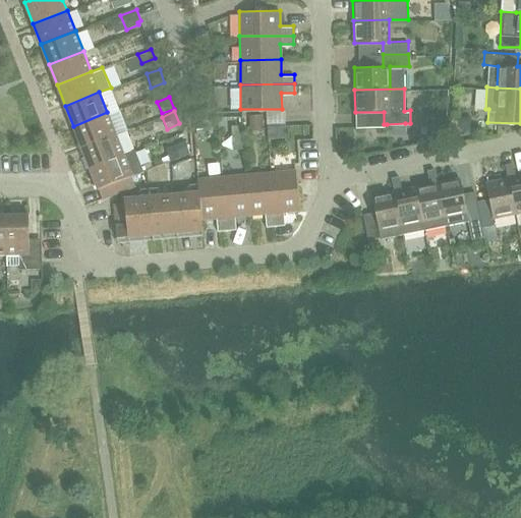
[(73,126),(80,147),(115,132),(107,112),(73,126)]
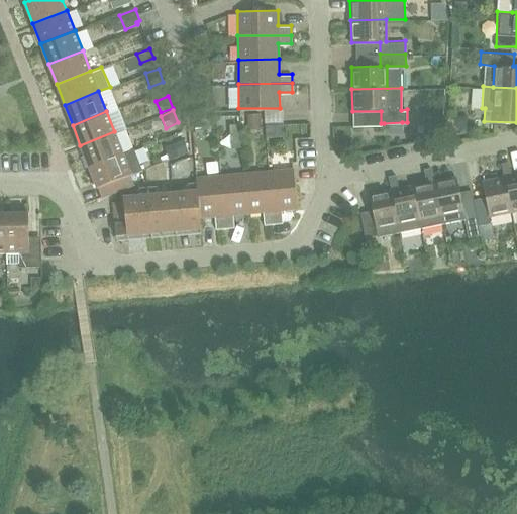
[(260,115),(246,116),(247,132),(261,131),(260,115)]
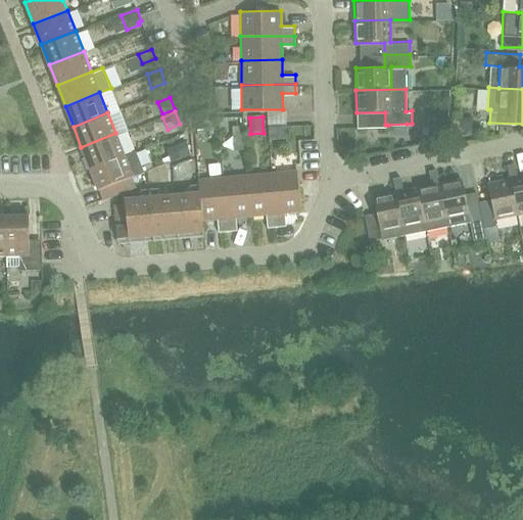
[(231,125),(233,137),(244,137),(242,124),(231,125)]
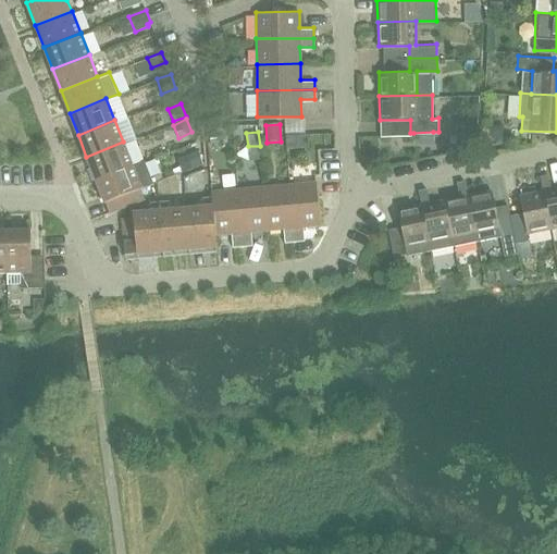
[(433,132),(413,133),(413,143),(434,142),(433,132)]
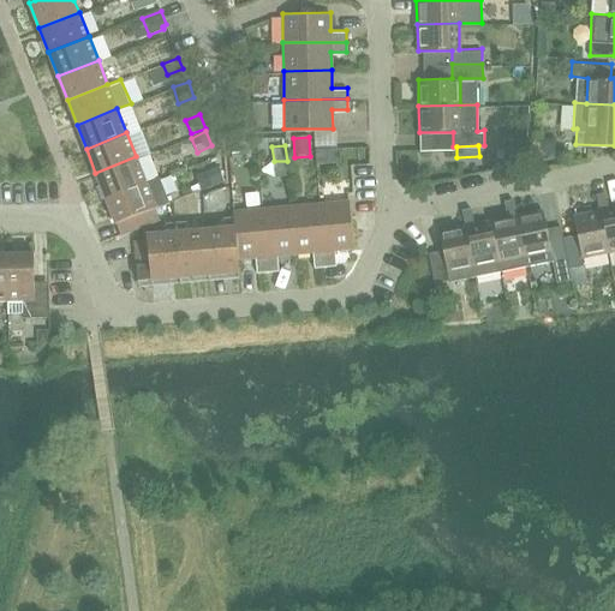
[(95,173),(105,197),(145,180),(136,156),(95,173)]
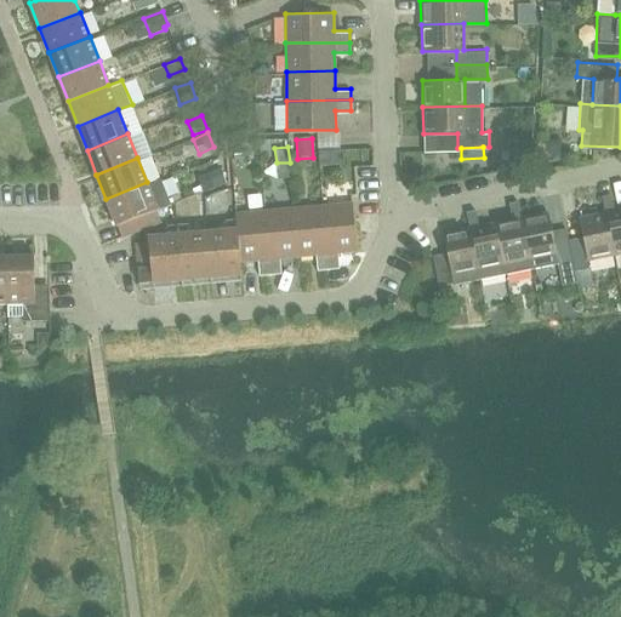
[(206,173),(212,189),(226,184),(218,169),(206,173)]
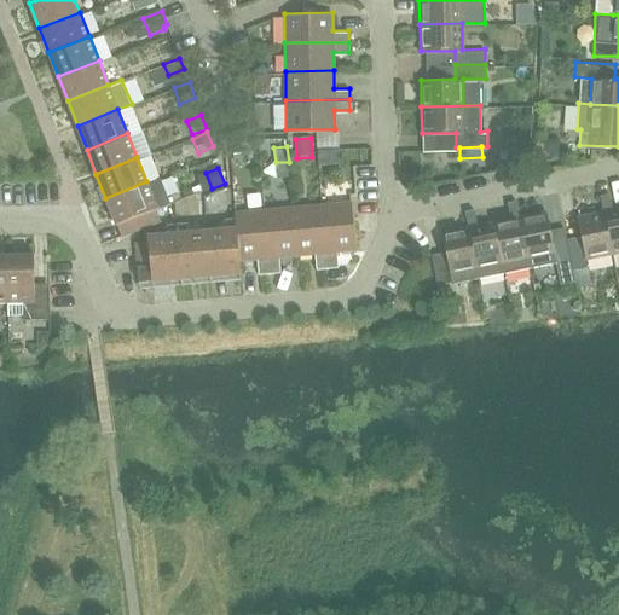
[(116,222),(121,236),(160,220),(155,207),(169,202),(160,177),(146,181),(105,198),(115,222),(116,222)]
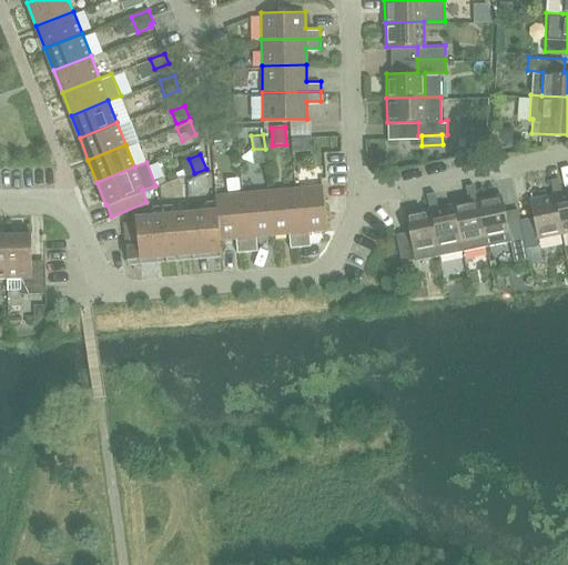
[(550,178),(554,193),(553,193),(561,231),(567,229),(567,190),(561,191),(558,177),(550,178)]
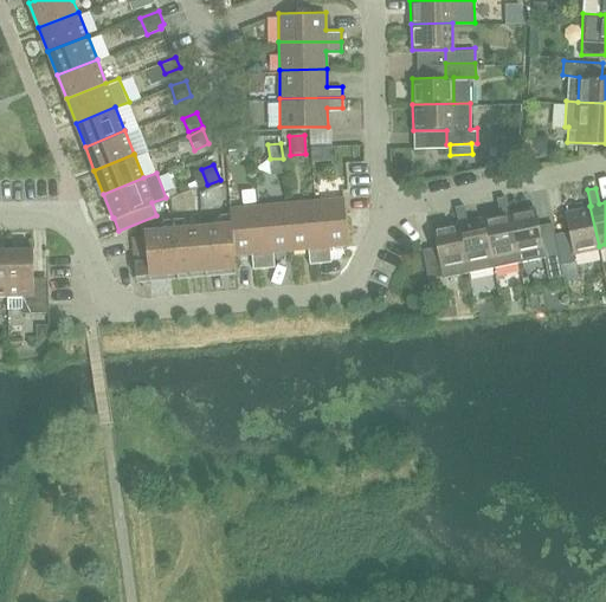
[(497,196),(500,213),(483,217),(491,257),(492,265),(519,260),(516,252),(508,211),(504,195),(497,196)]
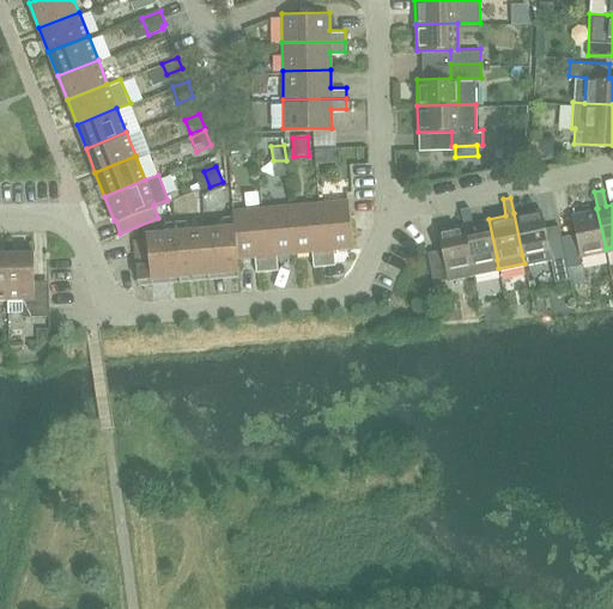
[(352,245),(347,199),(317,201),(323,263),(334,262),(333,248),(352,245)]
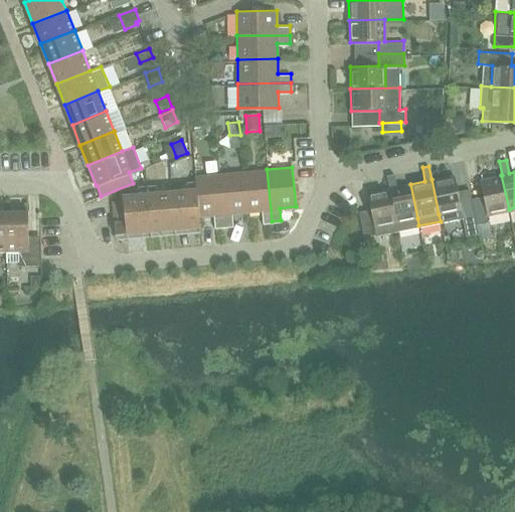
[(267,169),(242,171),(246,211),(262,209),(263,222),(272,221),(267,169)]
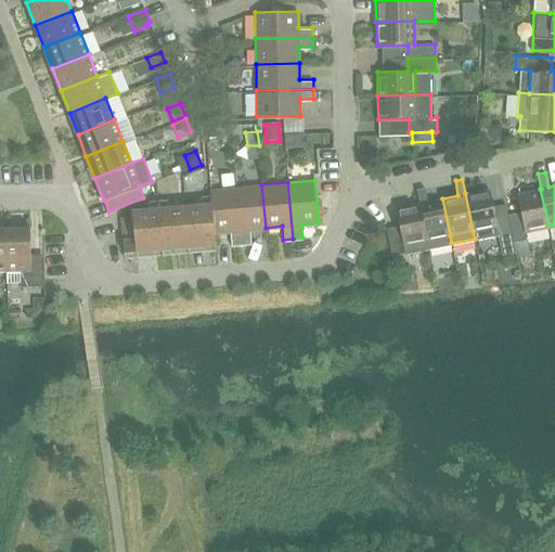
[(261,184),(235,187),(241,244),(250,243),(249,229),(266,228),(261,184)]
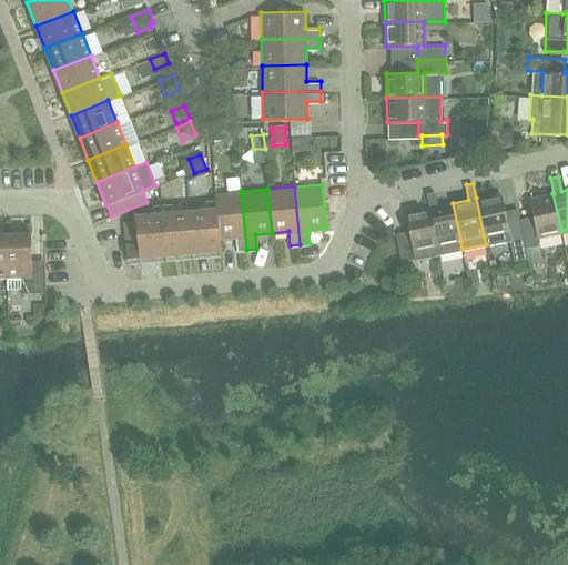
[(214,194),(214,199),(215,199),(220,238),(235,235),(236,251),(246,250),(241,191),(214,194)]
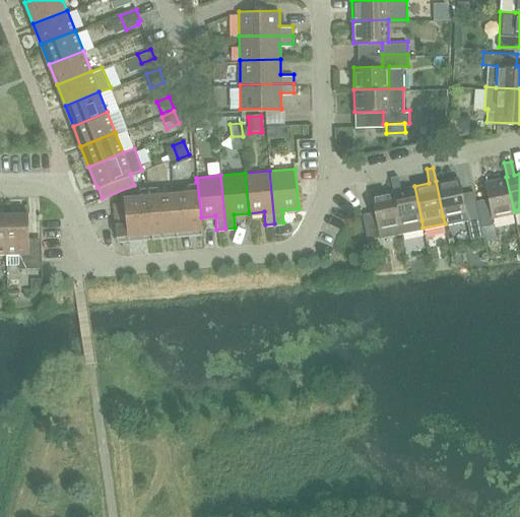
[(390,176),(393,190),(392,190),(400,224),(401,233),(423,228),(421,220),(414,186),(400,188),(397,175),(390,176)]
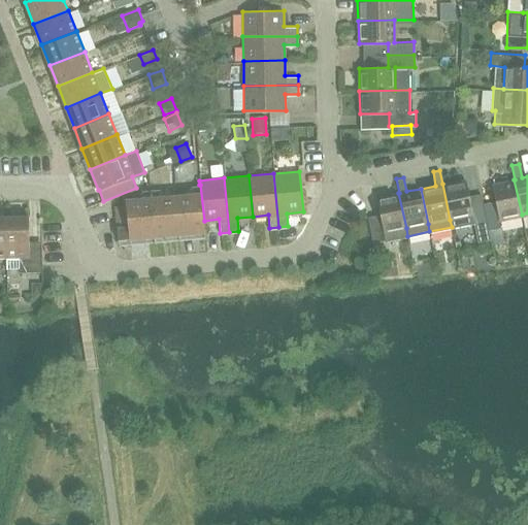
[(481,193),(468,195),(465,179),(442,184),(450,220),(452,227),(473,223),(475,231),(488,229),(486,219),(483,202),(481,193)]
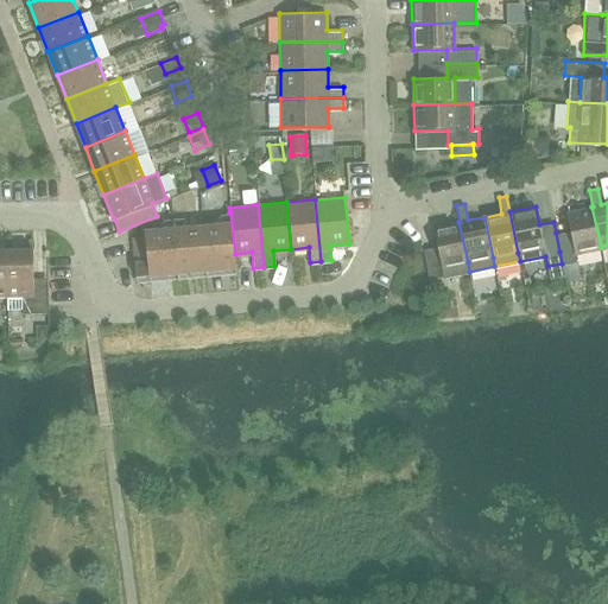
[(576,260),(575,253),(601,247),(591,207),(567,211),(570,230),(556,233),(559,252),(562,264),(576,260)]
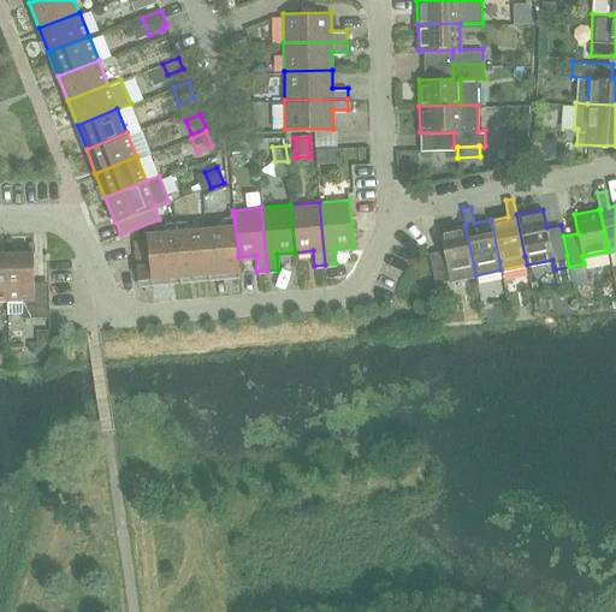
[(221,226),(206,227),(209,273),(240,269),(238,257),(234,215),(232,215),(224,217),(221,220),(221,226)]
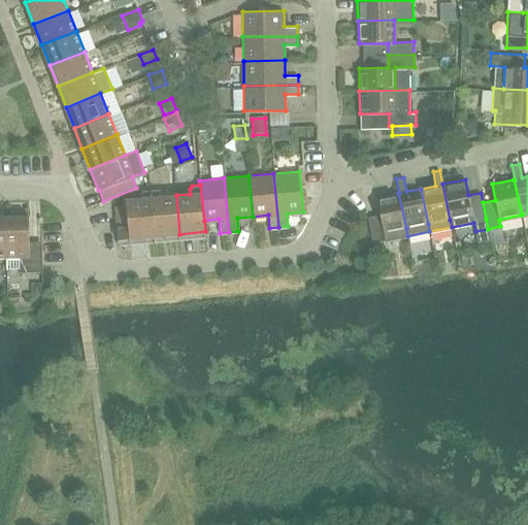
[(155,236),(179,234),(176,195),(163,197),(162,192),(158,189),(151,190),(155,236)]
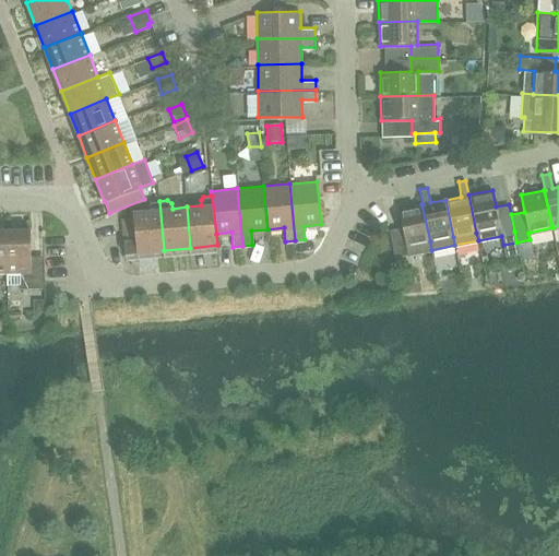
[(125,253),(137,252),(164,250),(159,201),(151,201),(147,205),(149,211),(132,212),(133,216),(121,216),(123,240),(125,253)]
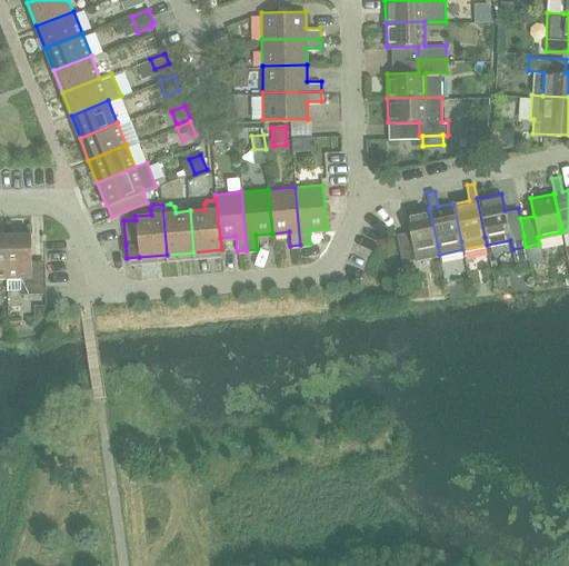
[(396,232),(401,260),(415,258),(416,259),(439,255),(438,246),(429,208),(406,212),(409,229),(396,232)]
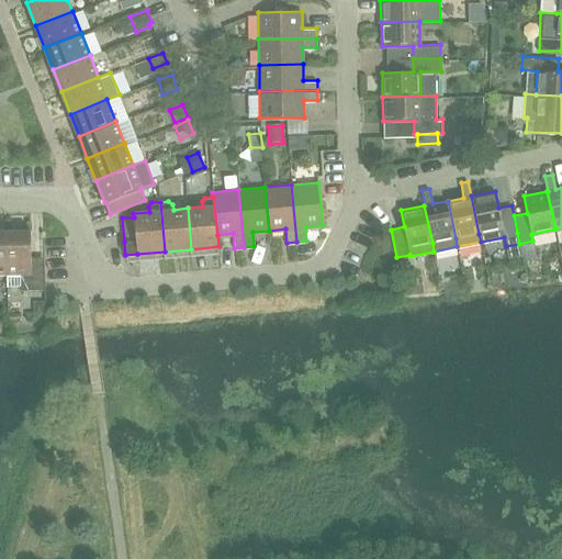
[(44,263),(31,263),(30,230),(6,230),(7,274),(7,284),(20,284),(20,289),(45,288),(44,263)]
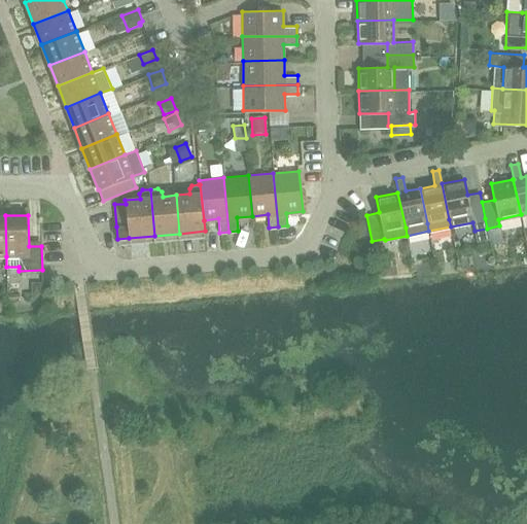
[(31,281),(31,292),(41,292),(41,280),(31,281)]
